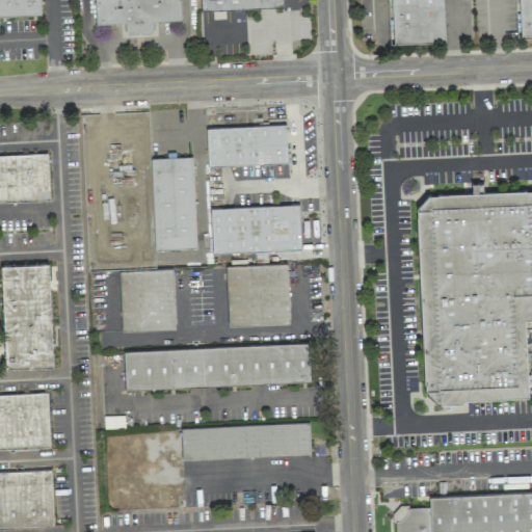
[(0,0),(0,16),(41,15),(40,0),(0,0)]
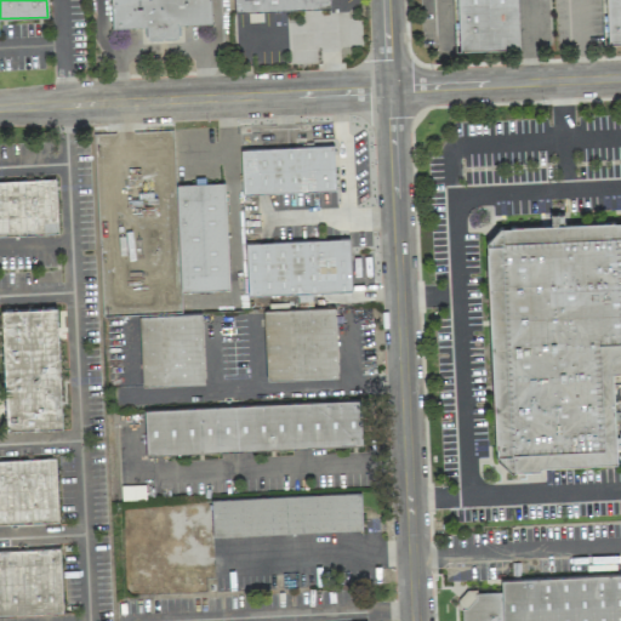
[(109,0),(110,27),(144,26),(144,40),(177,40),(177,23),(210,23),(209,0),(109,0)]
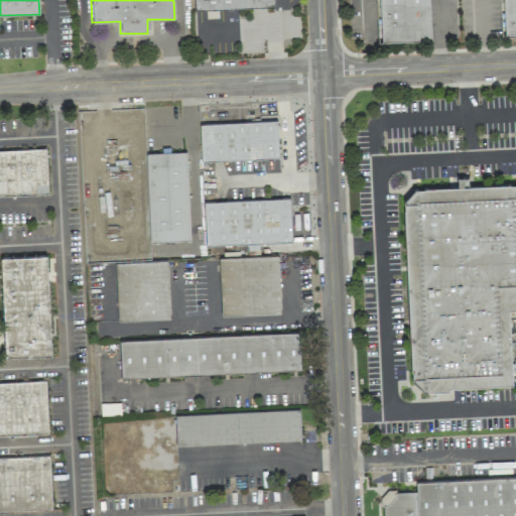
[(194,0),(194,9),(273,7),(272,0),(194,0)]
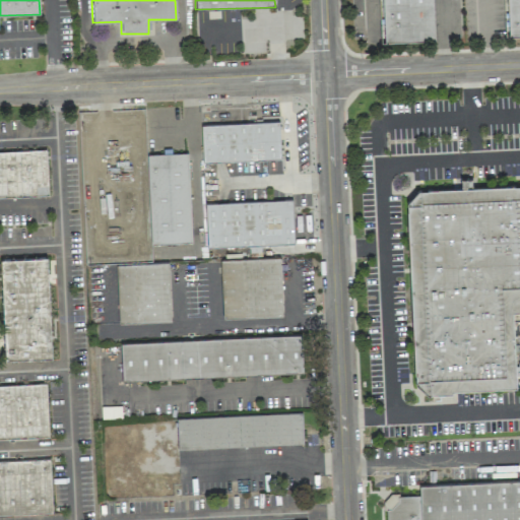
[(434,40),(432,0),(378,0),(381,42),(434,40)]
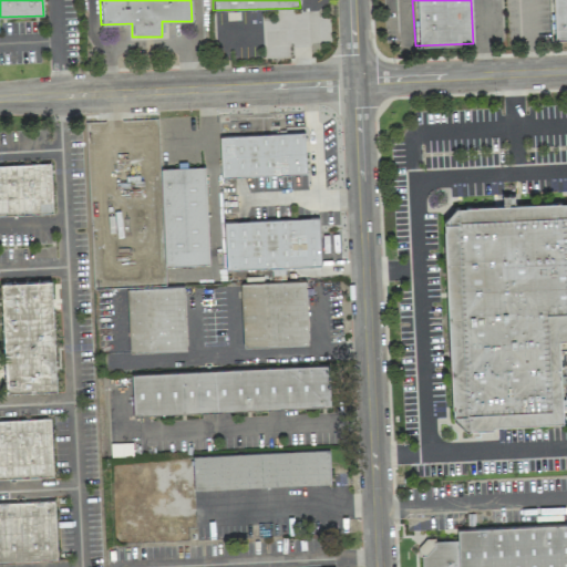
[(566,38),(566,0),(550,0),(552,39),(566,38)]
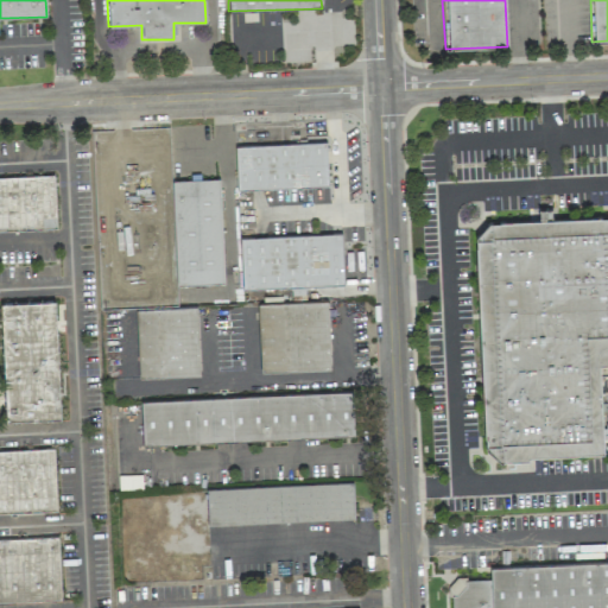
[(235,146),(236,189),(328,185),(325,143),(235,146)]
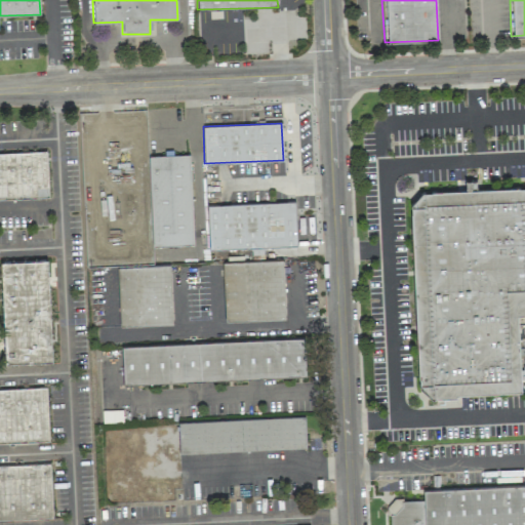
[(0,198),(48,197),(46,151),(0,152),(0,198)]
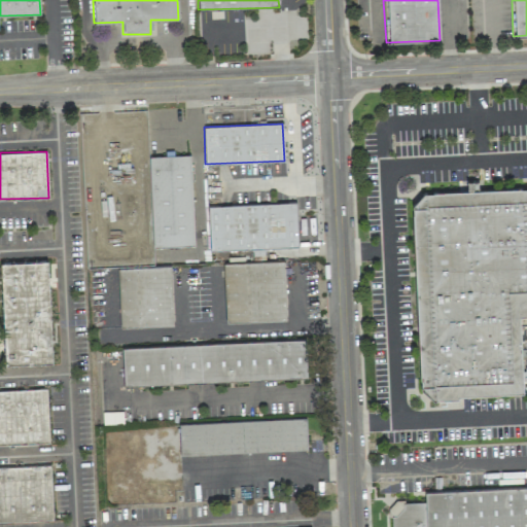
[(152,246),(194,245),(190,154),(149,156),(152,246)]
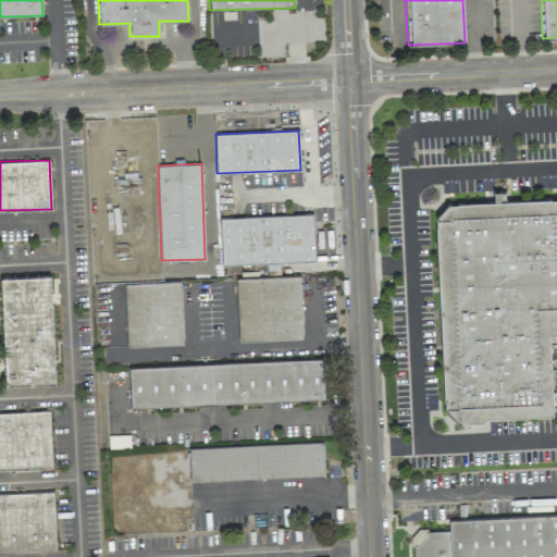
[(549,333),(556,332),(556,199),(505,201),(504,190),(493,192),(494,201),(435,203),(444,411),(455,411),(455,420),(553,416),(552,401),(556,401),(556,387),(552,387),(549,333)]
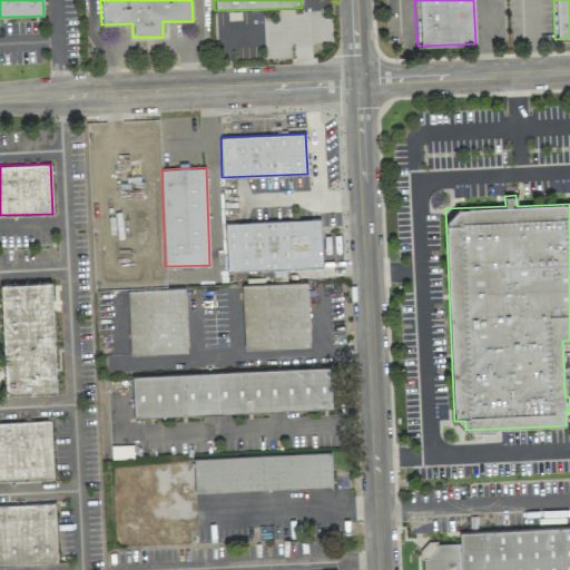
[(225,222),(226,269),(322,266),(320,219),(225,222)]
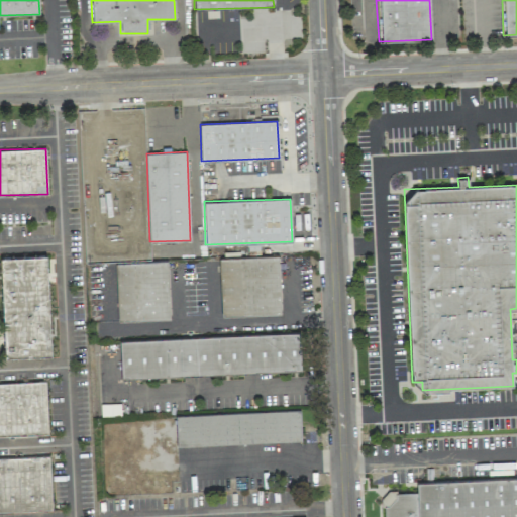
[(4,357),(50,355),(46,255),(0,257),(4,357)]
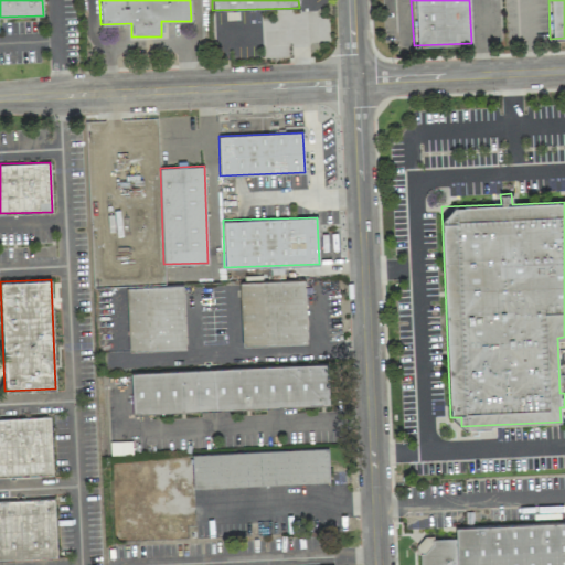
[(242,345),(306,343),(304,279),(240,281),(242,345)]
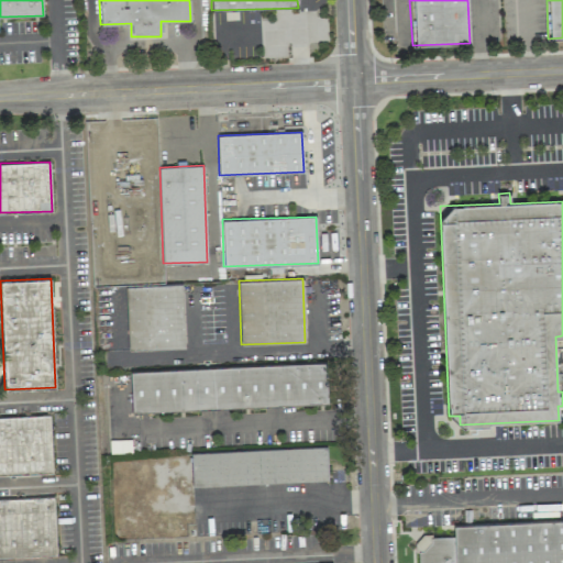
[(185,348),(183,284),(125,286),(128,350),(185,348)]
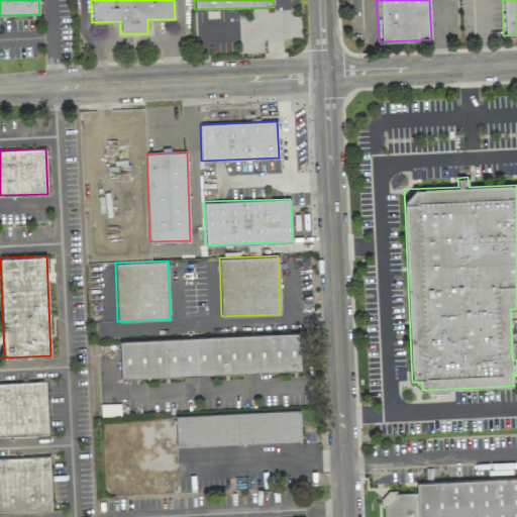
[(121,378),(301,371),(299,333),(119,340),(121,378)]
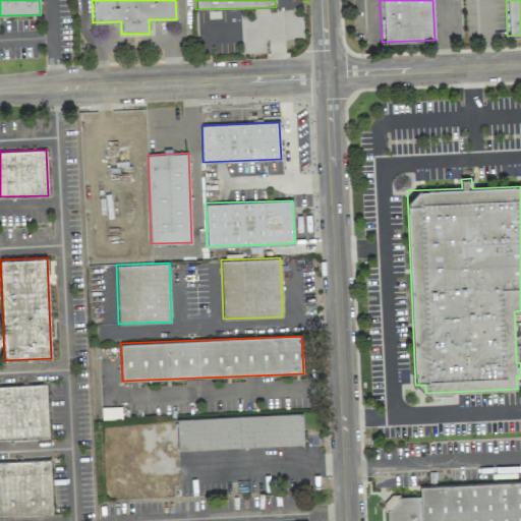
[(0,440),(48,438),(46,384),(0,385),(0,440)]
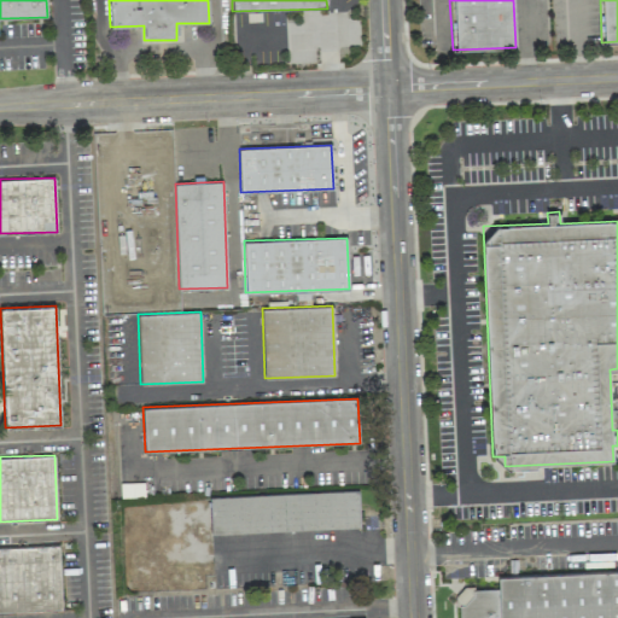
[(360,528),(359,490),(209,496),(210,534),(360,528)]
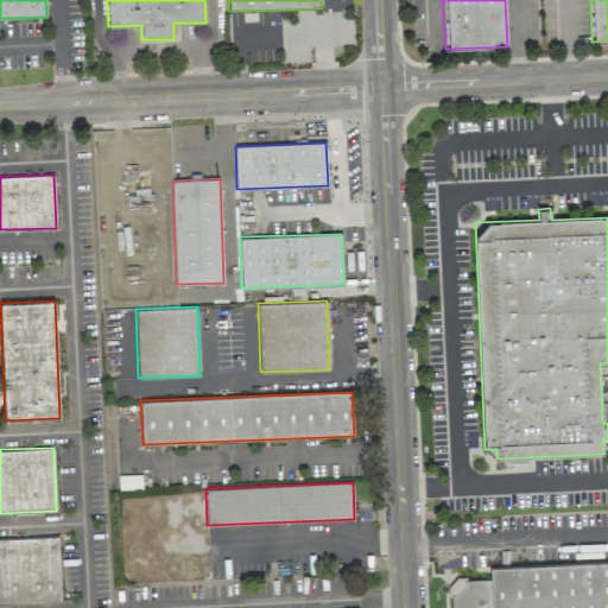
[(0,601),(59,599),(57,537),(0,538),(0,601)]
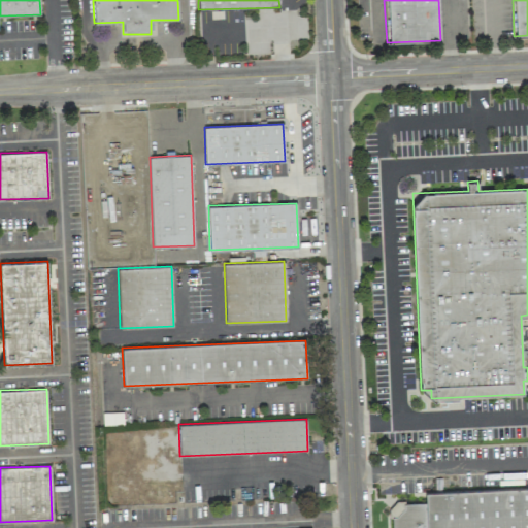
[(527,527),(527,487),(425,491),(426,501),(392,503),(392,527),(527,527)]
